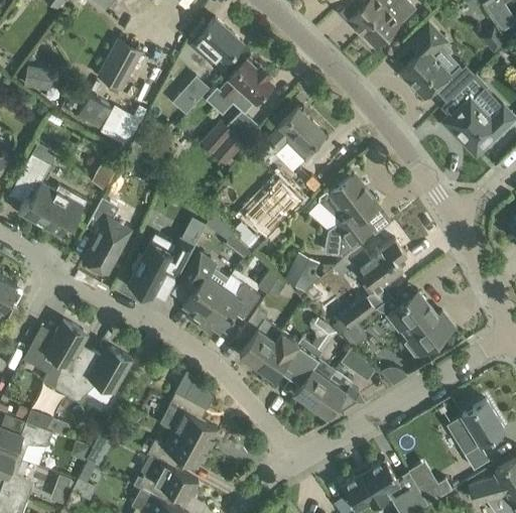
[(42,0),(59,11),(67,0),(42,0)]
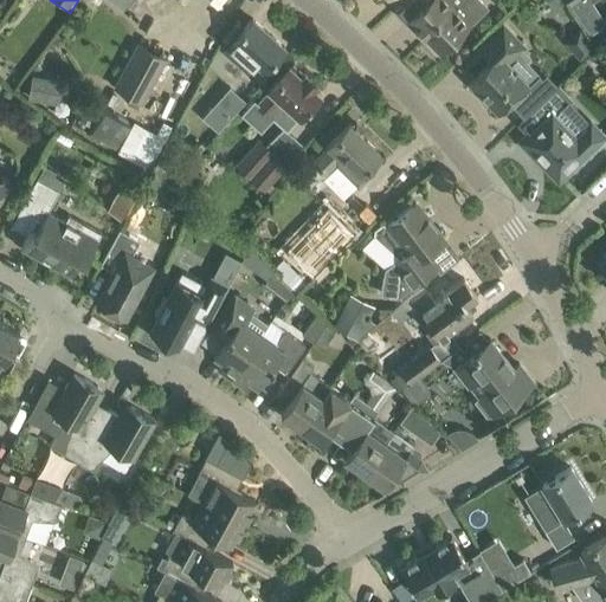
[(108,0),(124,12),(133,0),(140,0),(143,2),(144,0),(108,0)]
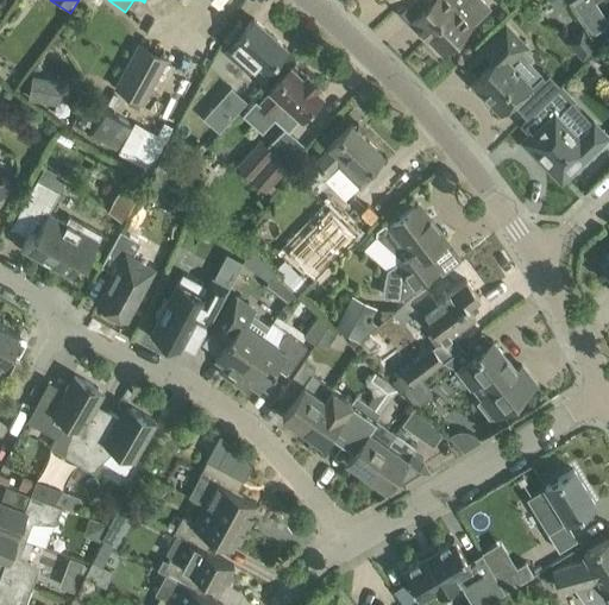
[(410,23),(441,55),(490,10),(481,0),(465,0),(454,11),(444,0),(419,0),(426,7),(410,23)]
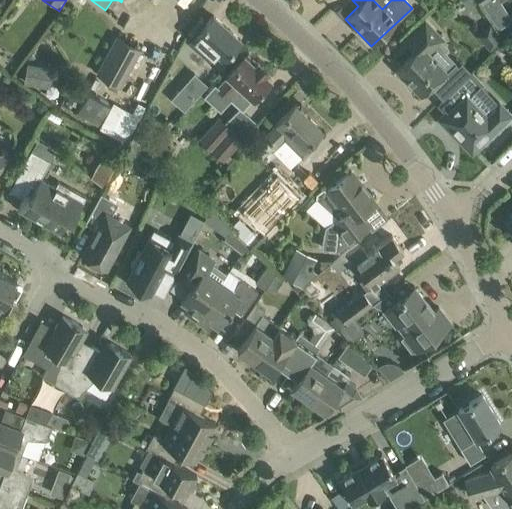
[(473,0),(457,0),(462,7),(469,8),(476,4),(473,0)]
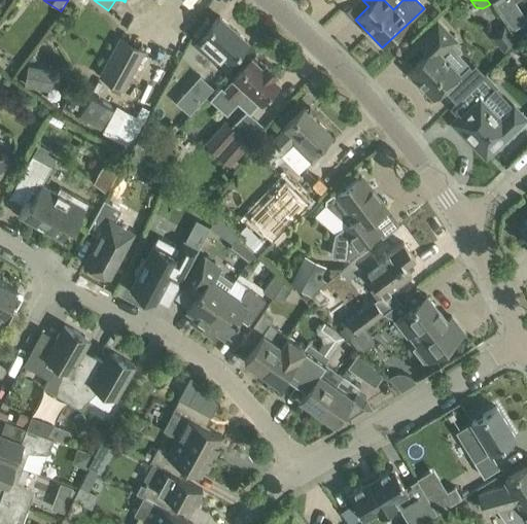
[(526,0),(489,0),(496,9),(510,0),(526,0)]
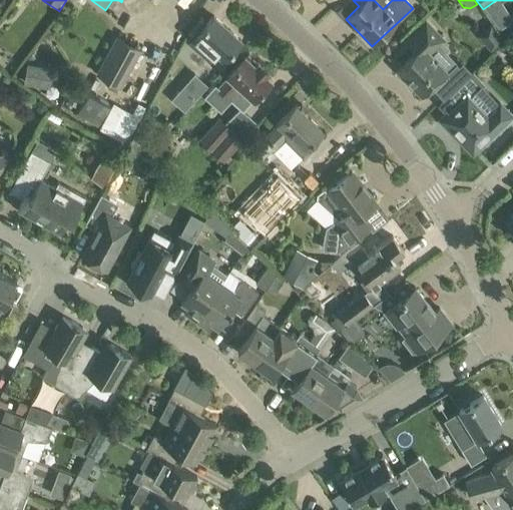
[(240,43),(213,19),(191,43),(205,55),(212,62),(218,56),(224,61),(240,43)]
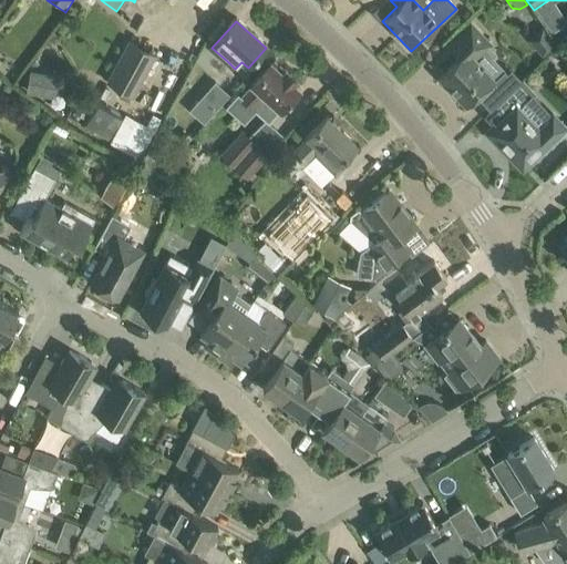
[(470,28),(464,33),(447,48),(457,59),(437,79),(439,80),(441,78),(454,91),(453,95),(466,109),(482,93),(494,82),(474,62),(490,48),(470,28)]
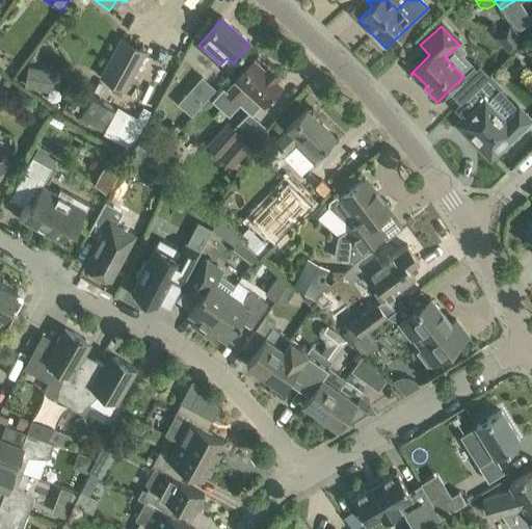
[(101,81),(123,93),(143,54),(122,42),(101,81)]
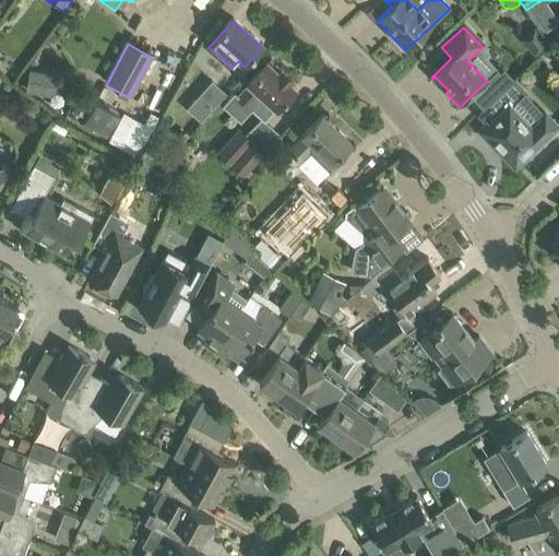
[(268,64),(248,85),(249,86),(238,98),(264,123),(295,90),(268,64)]
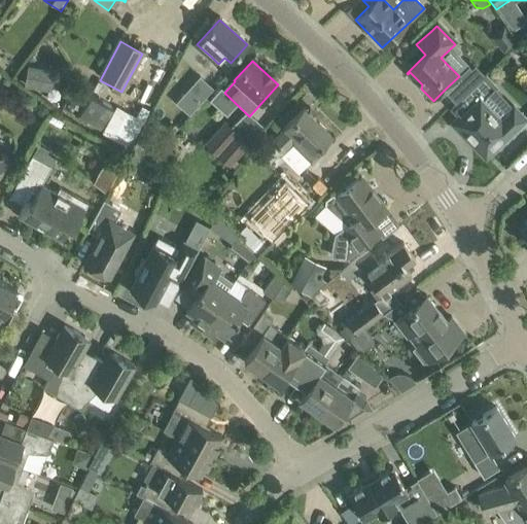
[(28,70),(25,90),(50,94),(54,74),(28,70)]
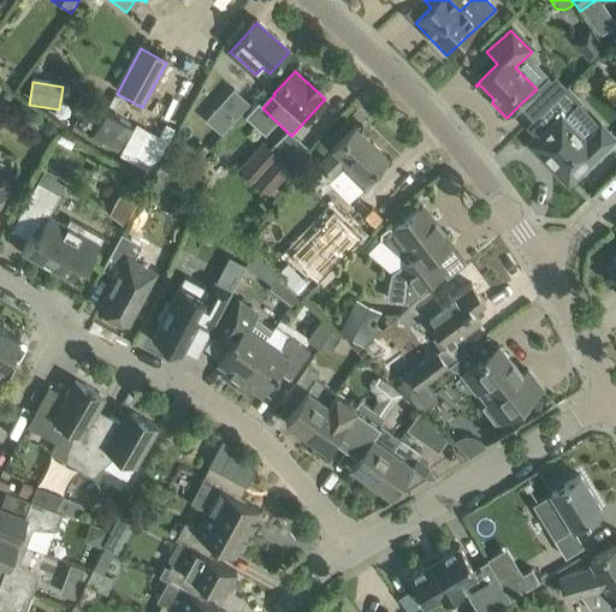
[(221,136),(252,105),(236,90),(206,122),(221,136)]
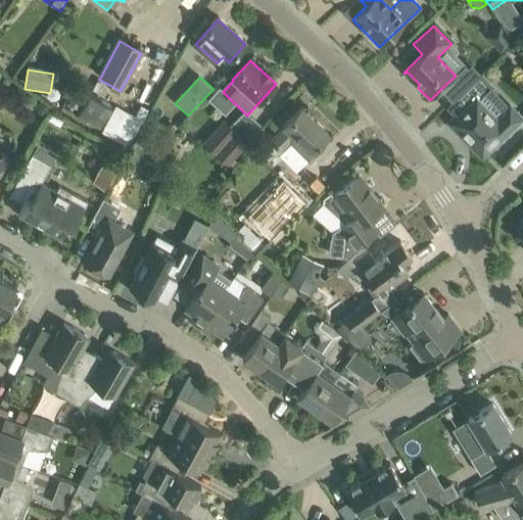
[(479,78),(470,87),(457,99),(466,108),(449,124),(482,156),(520,120),(509,109),(496,121),(478,100),(490,89),(479,78)]
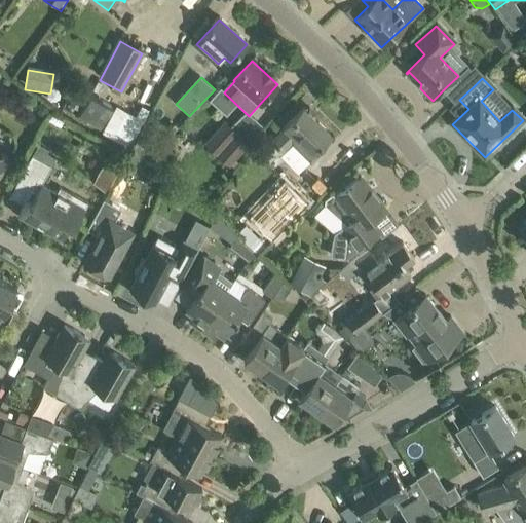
[(90,97),(79,120),(101,131),(112,108),(90,97)]
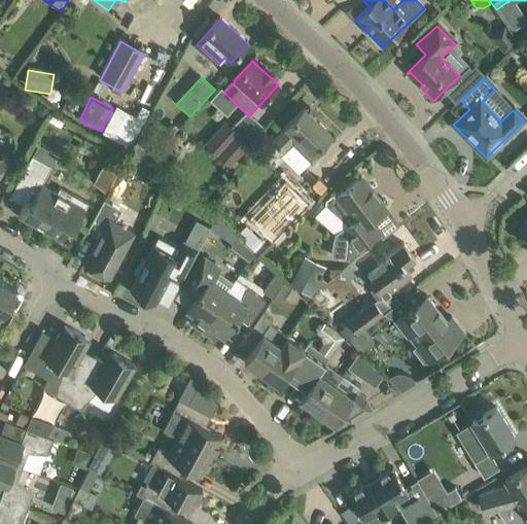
[(69,107),(79,113),(84,103),(74,98),(69,107)]
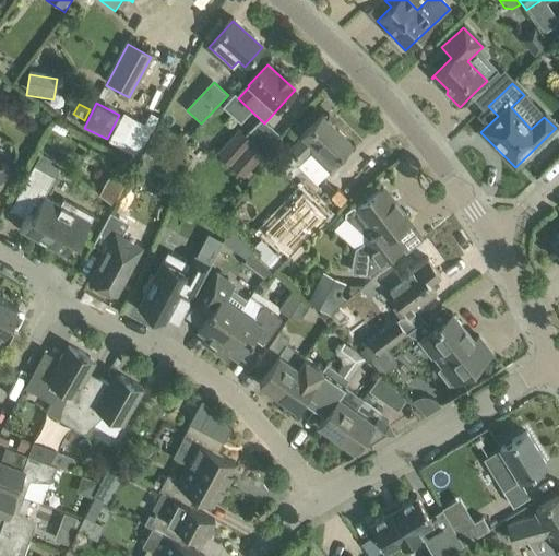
[(123,116),(109,144),(139,160),(158,120),(150,116),(144,127),(123,116)]
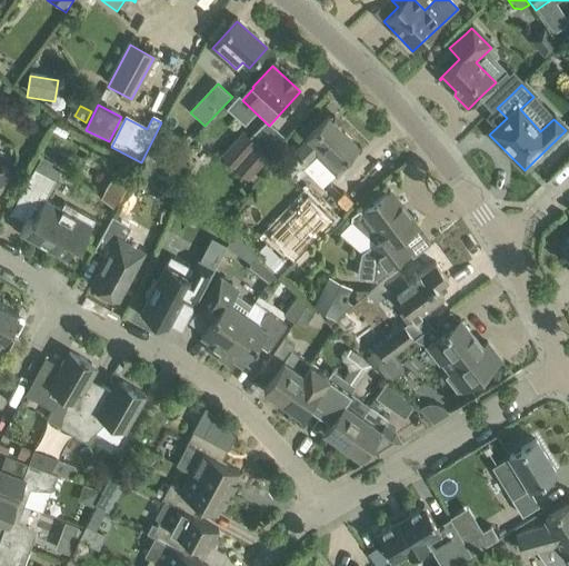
[(328,119),(312,136),(308,139),(308,140),(293,156),(305,167),(301,170),(321,189),(333,176),(336,178),(347,167),(342,161),(357,147),(328,119)]
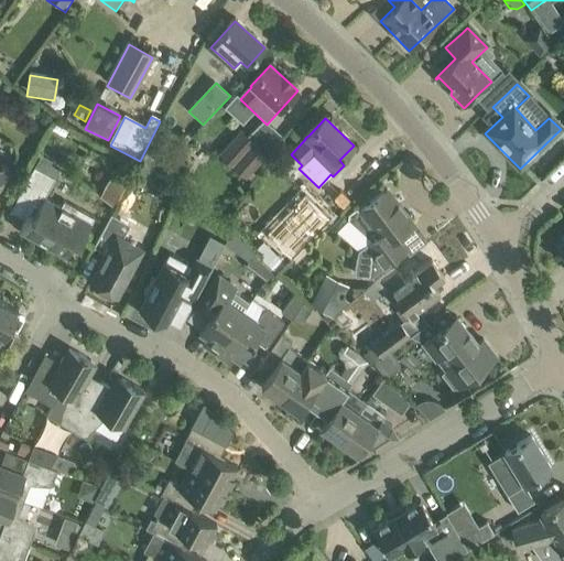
[(220,158),(243,180),(266,157),(241,135),(220,158)]
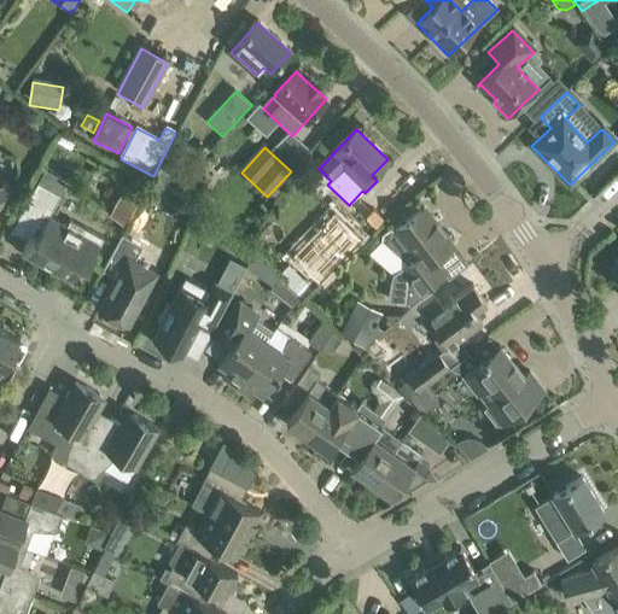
[(51,214),(60,198),(64,188),(54,183),(56,179),(44,171),(22,212),(39,222),(46,210),(51,214)]
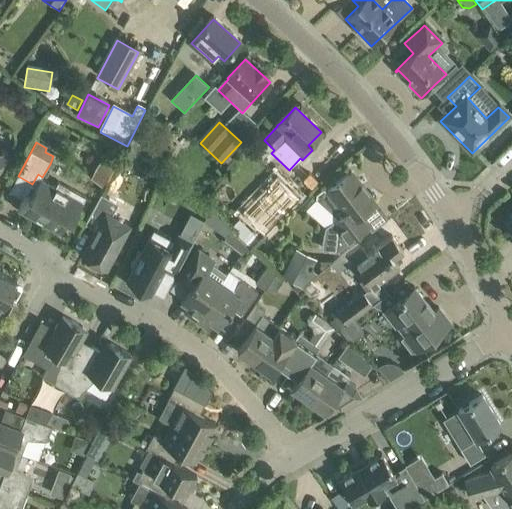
[(105,187),(116,168),(102,160),(91,179),(105,187)]
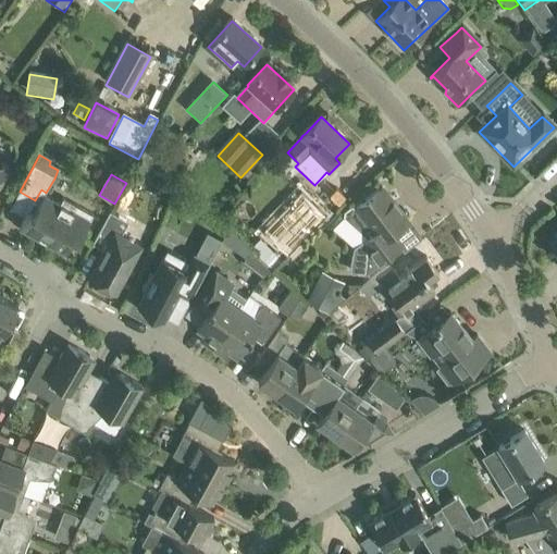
[(382,189),(355,210),(350,208),(343,213),(343,220),(366,241),(353,250),(349,274),(364,277),(400,249),(392,237),(408,224),(382,189)]
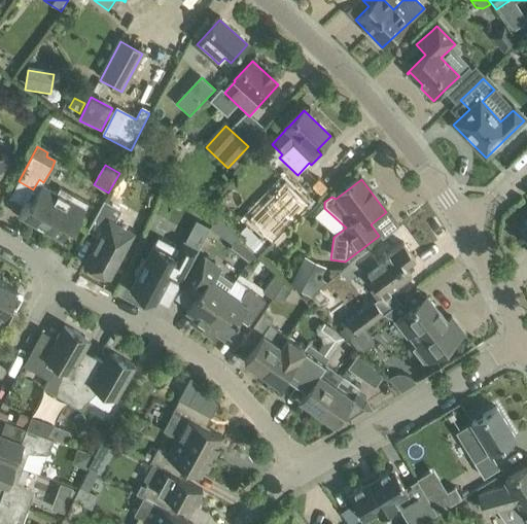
[(272,242),(308,205),(284,182),(248,218),(272,242)]
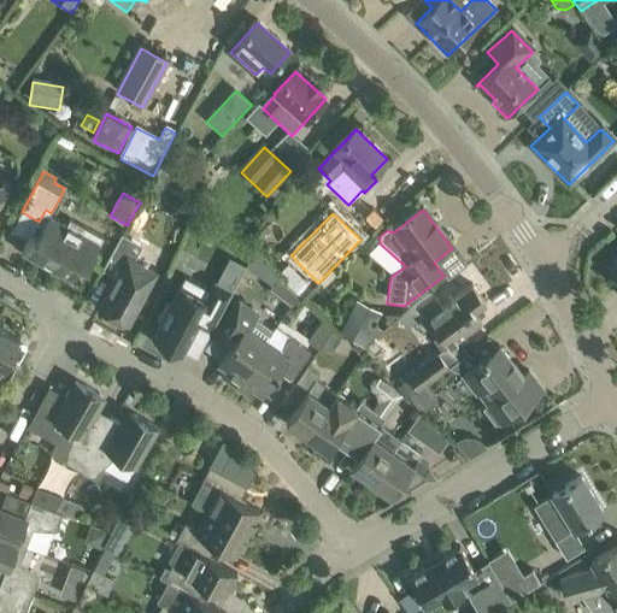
[(48,218),(45,225),(36,239),(30,236),(21,254),(42,266),(43,263),(52,267),(50,270),(71,282),(81,265),(87,269),(103,241),(69,222),(65,228),(48,218)]
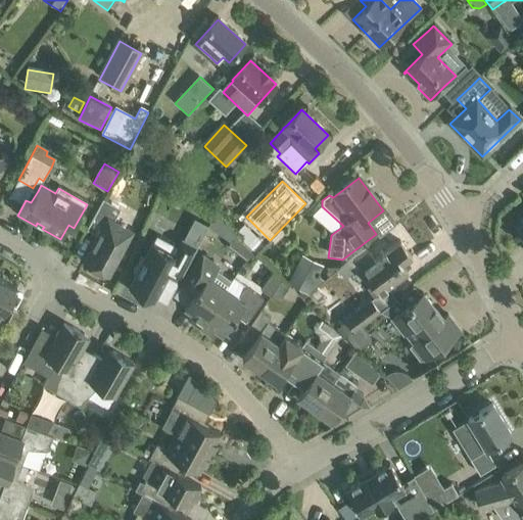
[(117,258),(131,233),(113,223),(121,209),(102,200),(96,213),(86,231),(98,237),(84,264),(108,276),(117,258)]
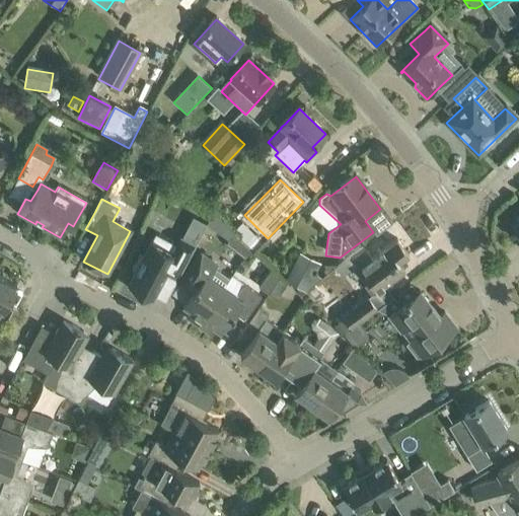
[(213,214),(206,227),(229,243),(234,234),(214,213),(213,214)]
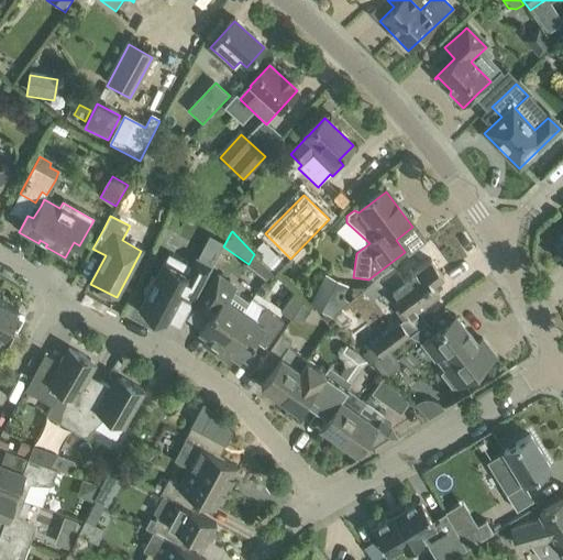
[(140,310),(142,311),(140,316),(153,324),(155,318),(165,324),(178,299),(191,306),(212,267),(196,259),(191,267),(169,255),(156,281),(152,278),(144,294),(146,296),(140,310)]
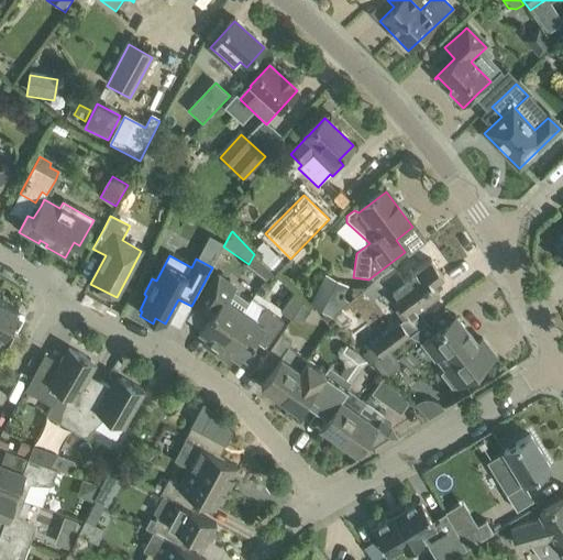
[(439,296),(432,287),(443,280),(430,262),(403,283),(393,270),(372,285),(363,292),(371,303),(378,296),(387,291),(395,303),(400,309),(395,314),(401,322),(439,296)]
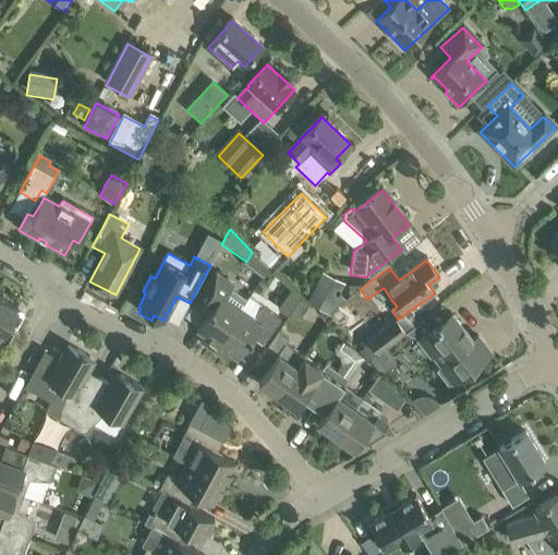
[(211,351),(247,301),(231,289),(233,288),(216,275),(197,300),(210,310),(196,330),(204,336),(199,342),(211,351)]
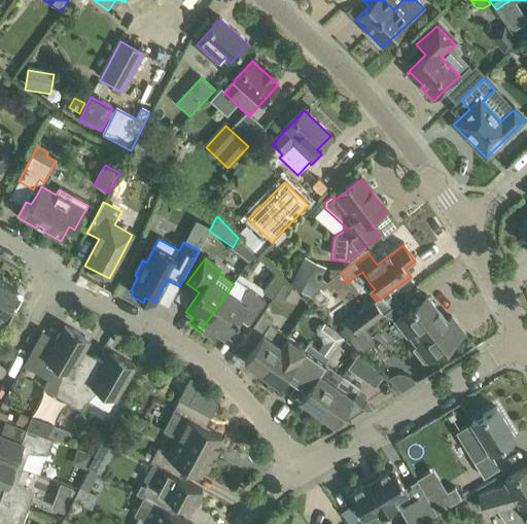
[(304,259),(289,288),(311,299),(325,270),(304,259)]
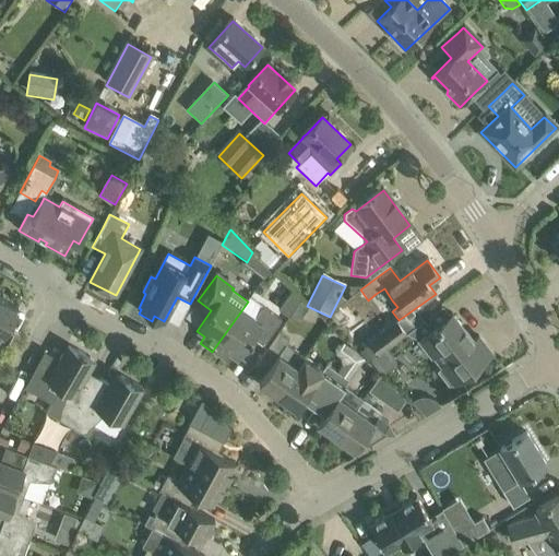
[(277,311),(288,319),(301,300),(290,293),(277,311)]
